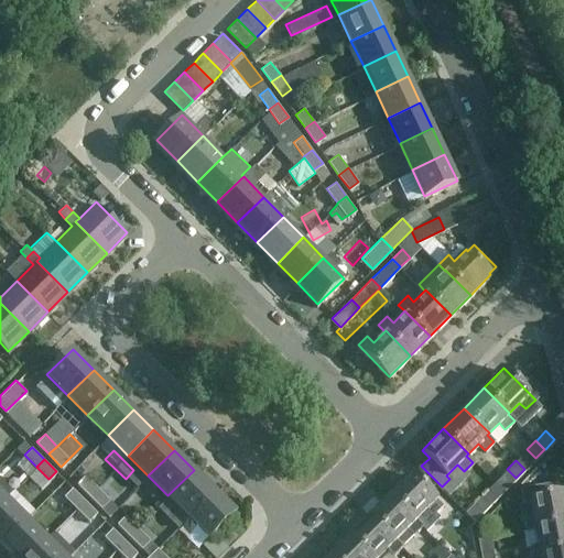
[(15,469),(0,481),(0,487),(7,495),(25,481),(15,469)]
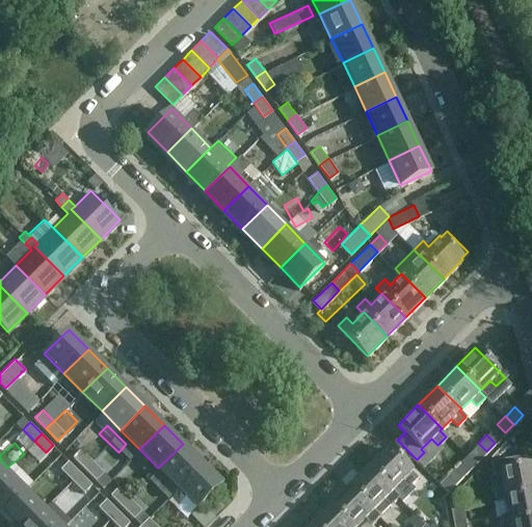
[(183,444),(158,468),(178,488),(202,463),(183,444)]
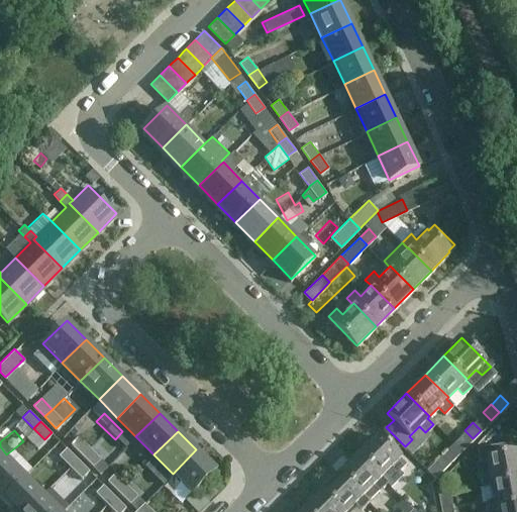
[(358,452),(381,475),(391,465),(397,471),(406,463),(377,434),(358,452)]
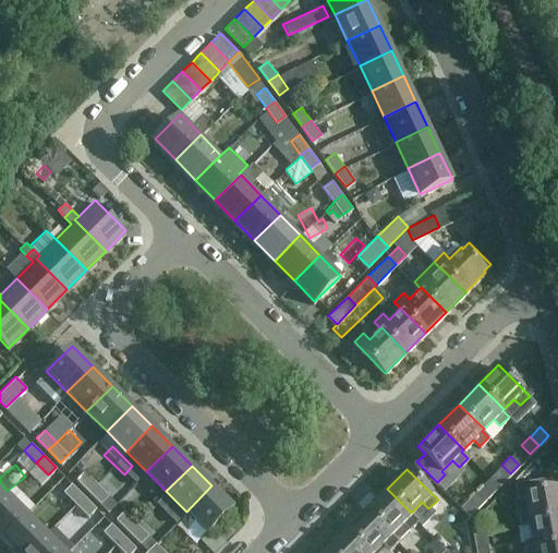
[(88,490),(96,482),(84,470),(76,478),(88,490)]
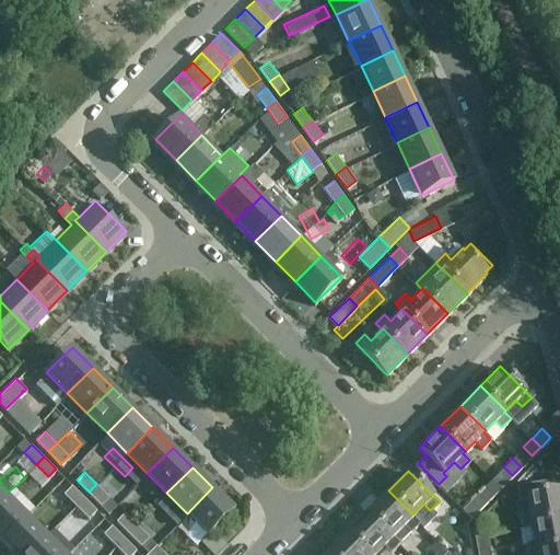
[(531,524),(559,519),(559,489),(559,488),(559,489),(557,476),(516,484),(518,496),(525,495),(527,508),(518,510),(521,523),(529,521),(531,524)]
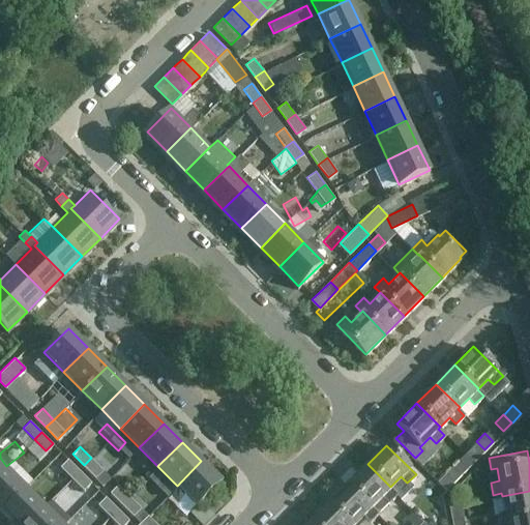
[(474,460),(466,451),(466,453),(458,460),(466,469),(474,461),(474,460)]
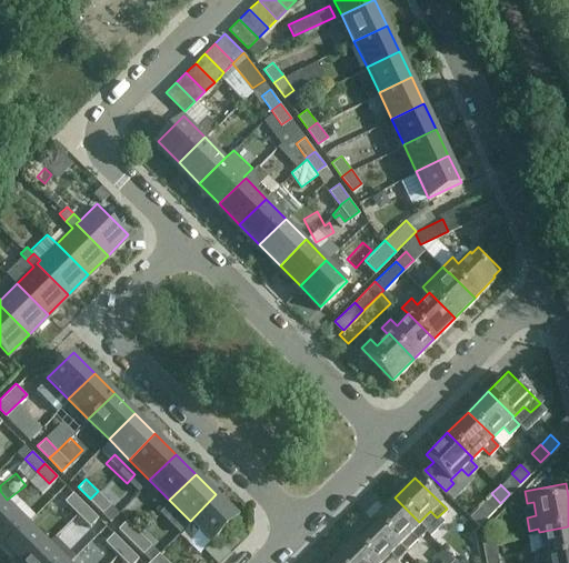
[(77,512),(86,503),(73,491),(65,500),(77,512)]
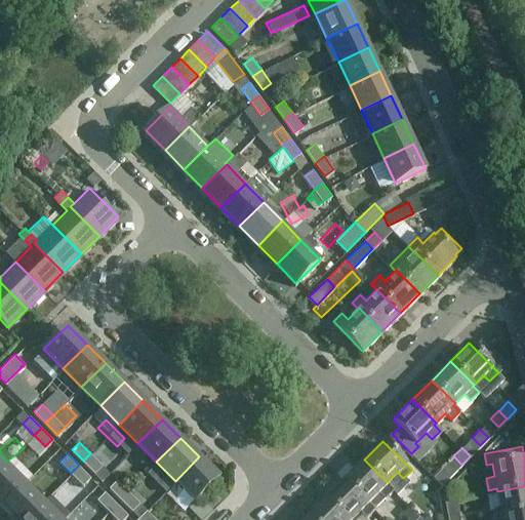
[(90,453),(83,461),(94,472),(103,465),(90,453)]
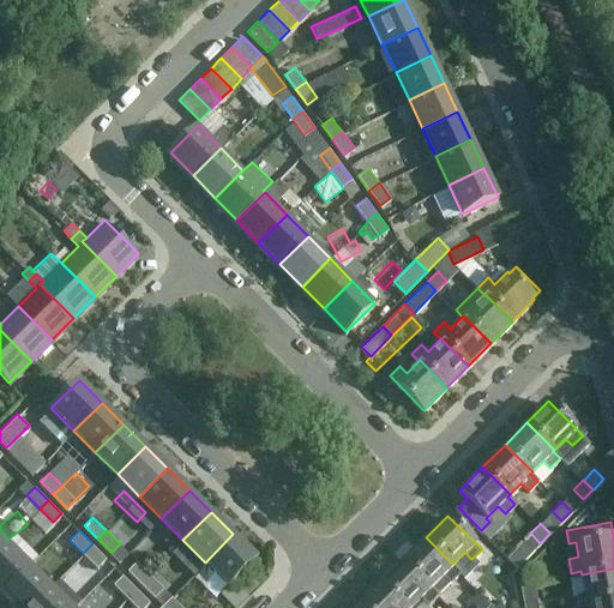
[(34,563),(49,545),(35,533),(19,551),(34,563)]
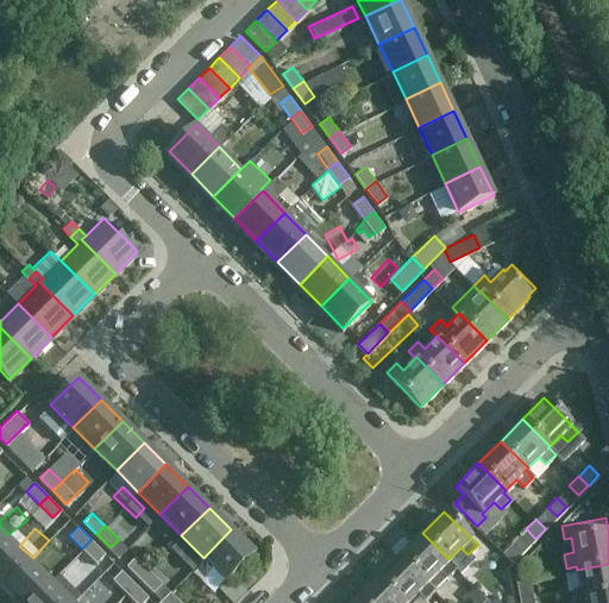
[(231,529),(203,558),(226,580),(253,552),(231,529)]
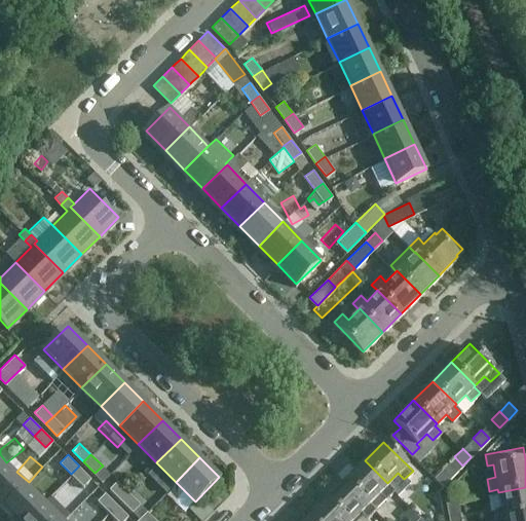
[(346,479),(375,509),(393,489),(387,483),(365,460),(346,479)]
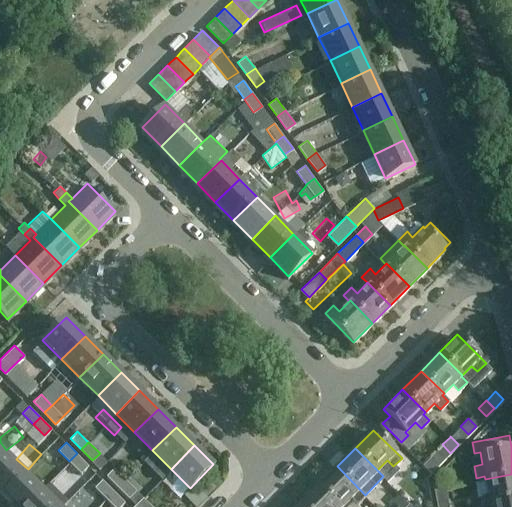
[(0,493),(23,470),(5,452),(0,456),(0,493)]
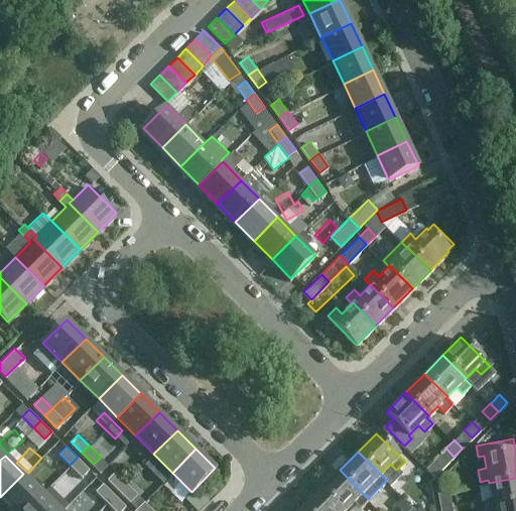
[(78,457),(70,465),(82,476),(89,469),(78,457)]
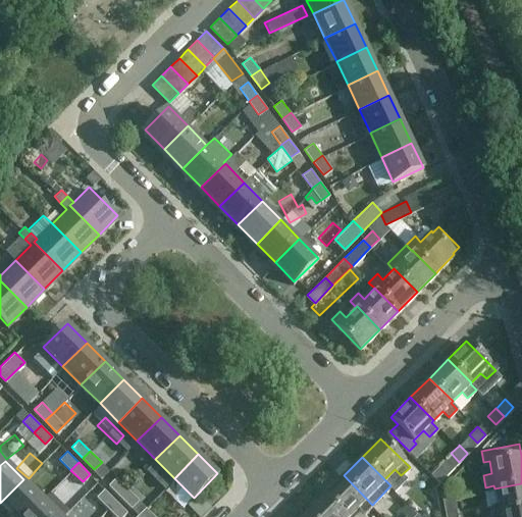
[(45,498),(67,474),(57,464),(35,487),(45,498)]
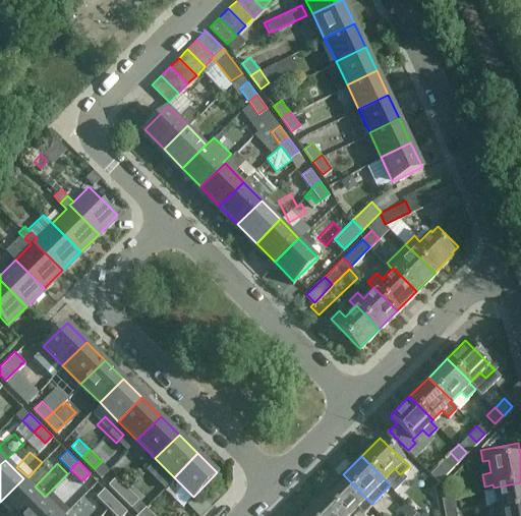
[(447,471),(439,463),(430,471),(439,480),(447,471)]
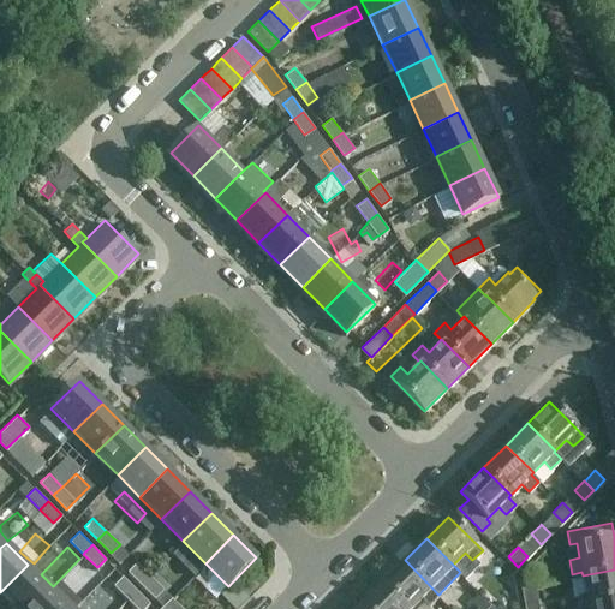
[(382,583),(408,608),(423,608),(439,595),(405,560),(382,583)]
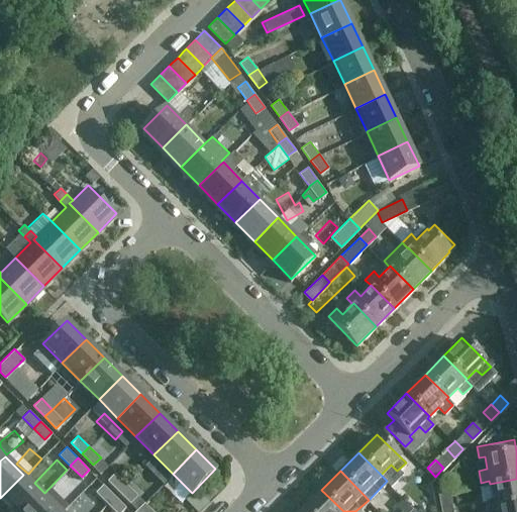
[(118,491),(126,483),(115,472),(107,479),(118,491)]
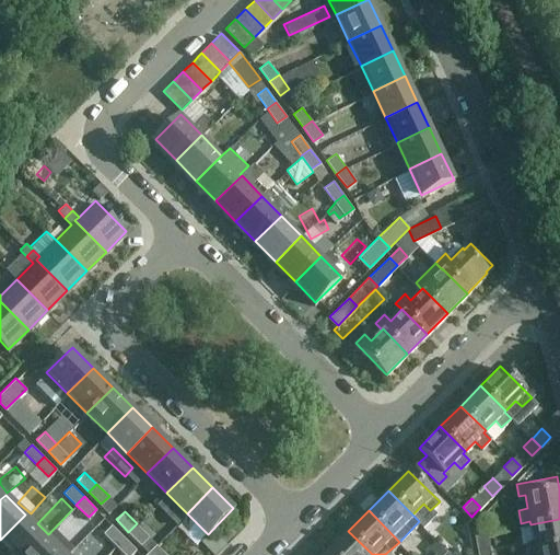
[(0,540),(14,554),(25,554),(46,534),(25,515),(0,540)]
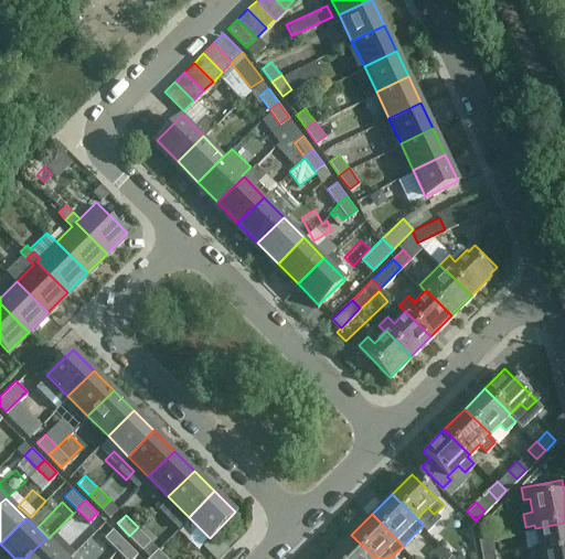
[(83,523),(63,539),(73,550),(93,534),(83,523)]
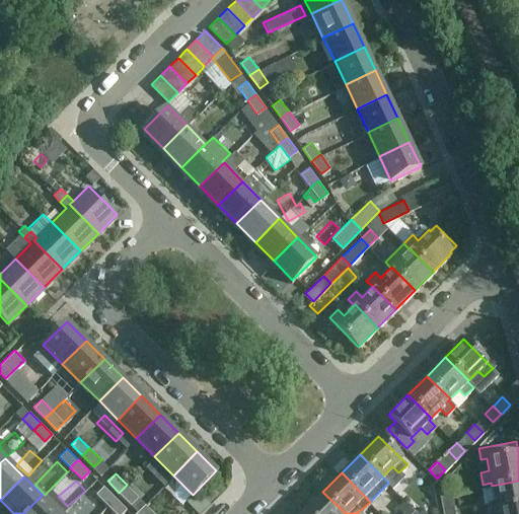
[(518,481),(492,486),(494,498),(486,499),(488,511),(496,509),(497,512),(518,508),(518,481)]
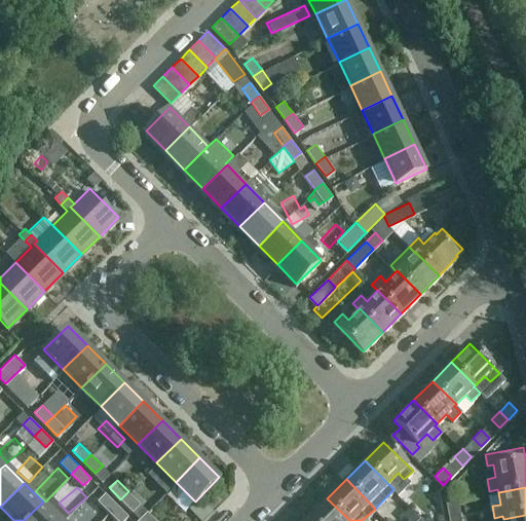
[(128,491),(120,499),(133,511),(140,503),(128,491)]
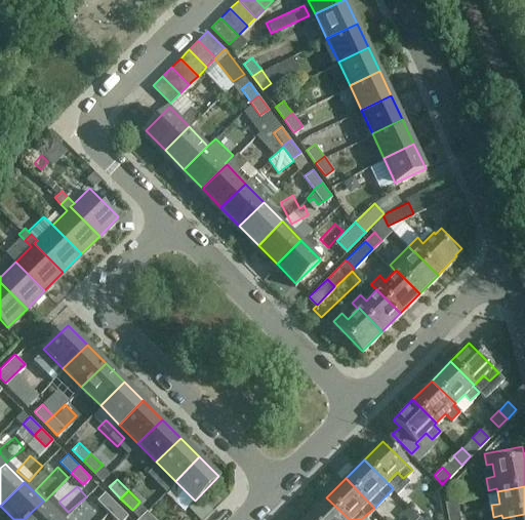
[(109,510),(116,503),(105,491),(97,498),(109,510)]
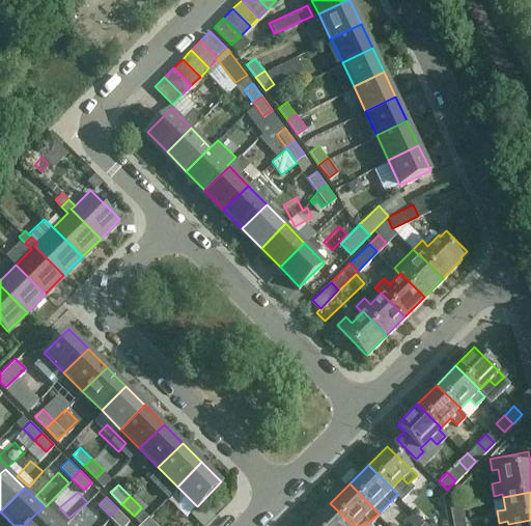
[(167,525),(176,525),(190,515),(179,502),(161,519),(167,525)]
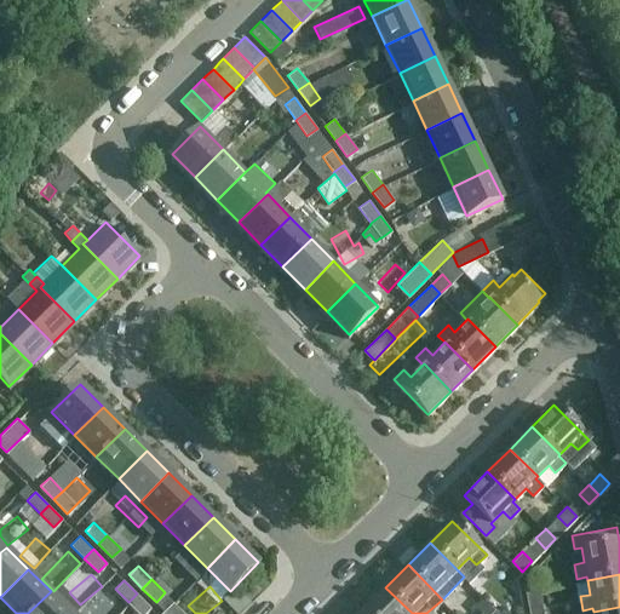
[(412,613),(385,587),(363,609),(367,613),(412,613)]
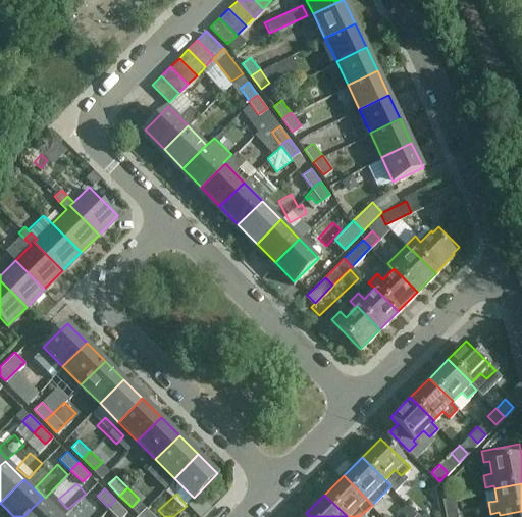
[(446,516),(458,516),(454,496),(442,498),(446,516)]
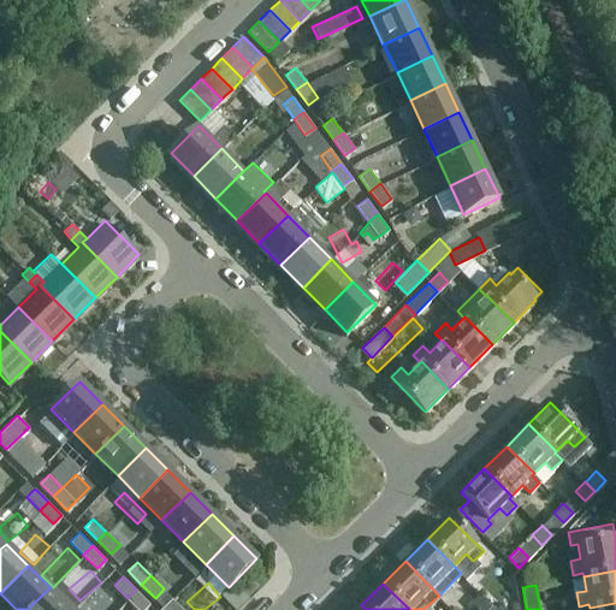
[(71,609),(72,609),(51,587),(28,609),(71,609)]
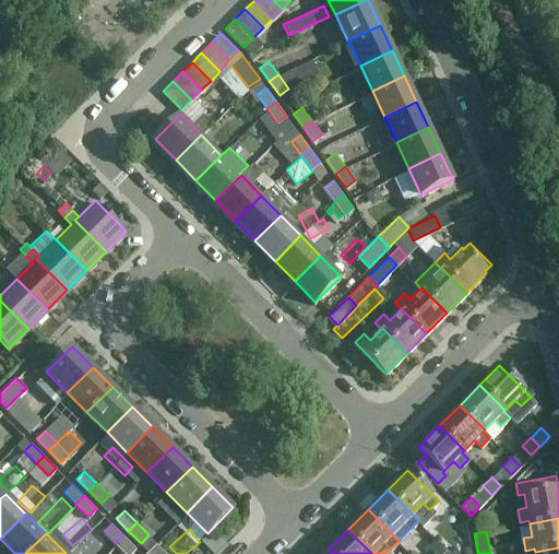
[(123,535),(116,543),(126,553),(129,553),(135,547),(123,535)]
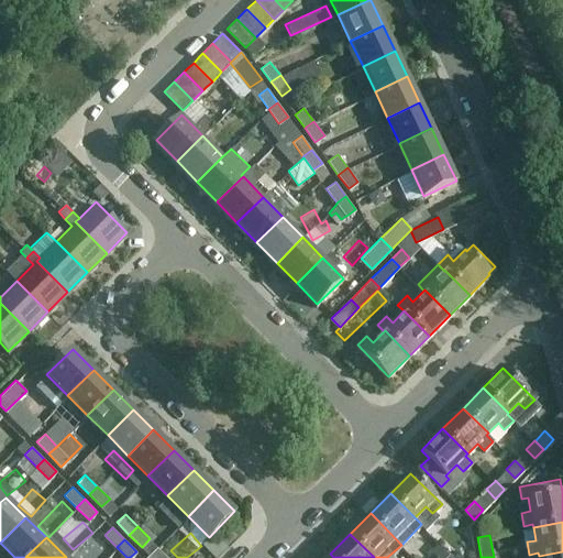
[(147,557),(168,557),(158,548),(147,557)]
